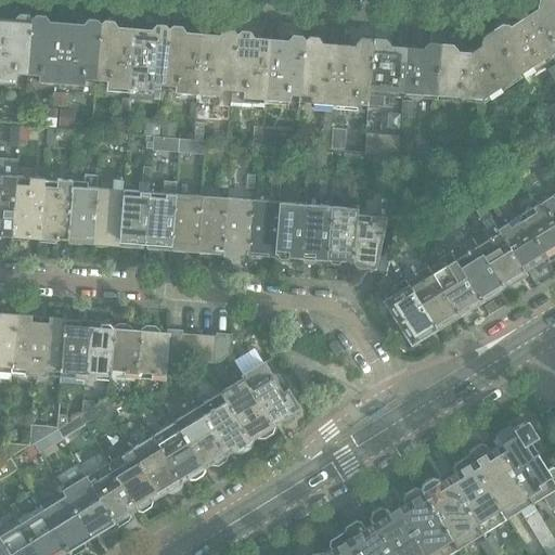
[(539,9),(526,17),(524,18),(546,54),(554,49),(554,7),(551,0),(539,0),(539,1),(538,5),(539,9)]
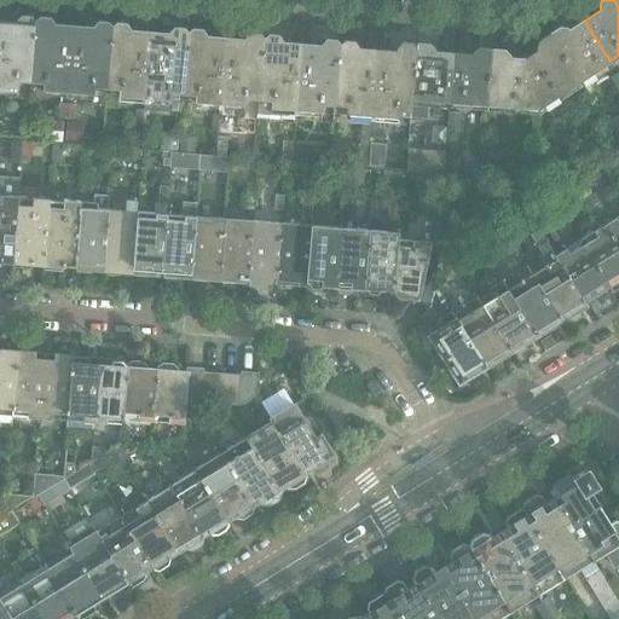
[(16,23),(0,22),(0,21),(0,87),(17,90),(18,82),(30,82),(34,19),(33,21),(29,17),(21,17),(16,23)]
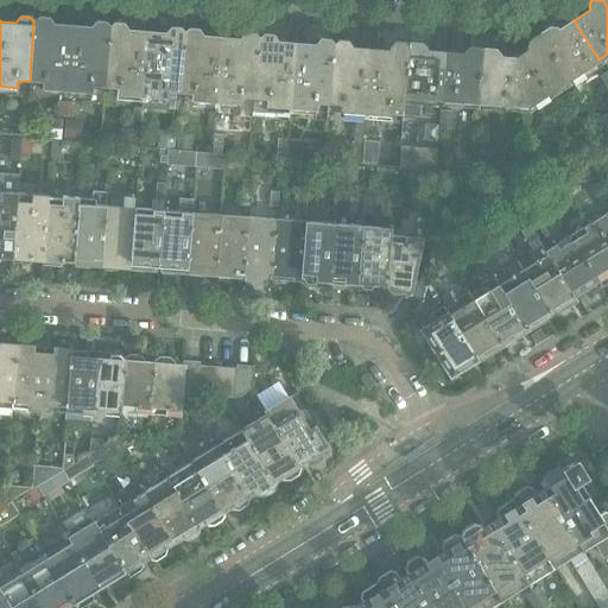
[(33,19),(30,81),(42,82),(42,89),(67,92),(71,26),(51,25),(46,19),(38,18),(36,20),(33,19)]
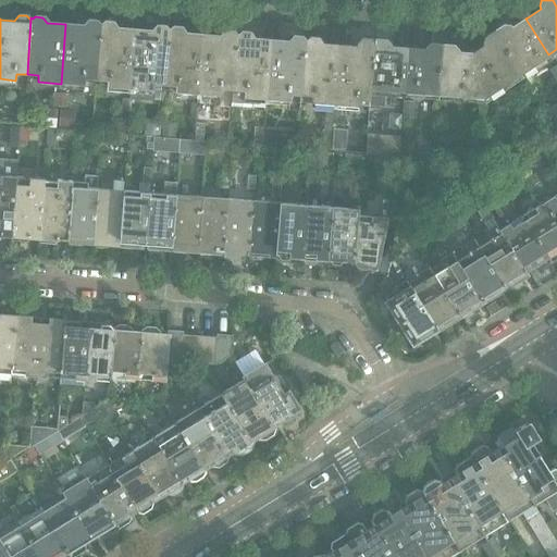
[(503,26),(494,32),(521,73),(548,54),(525,19),(509,29),(507,26),(503,26)]
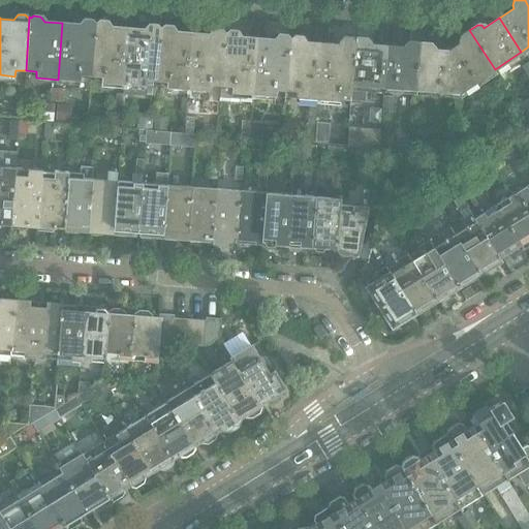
[(79,25),(65,24),(62,23),(58,80),(80,82),(81,74),(91,75),(94,22),(93,23),(91,20),(83,20),(79,25)]
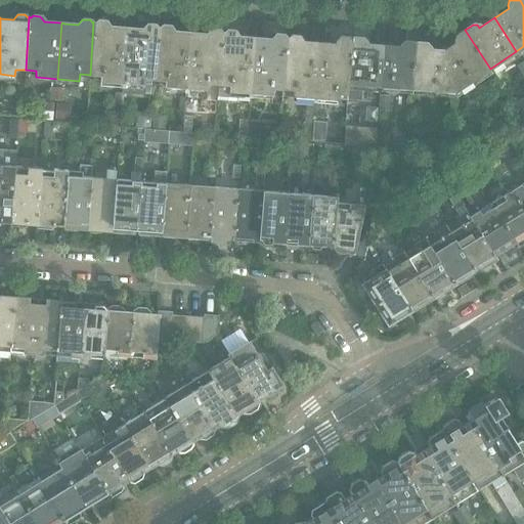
[(93,22),(90,75),(101,76),(100,82),(121,84),(125,28),(108,27),(105,20),(97,20),(95,23),(93,22)]
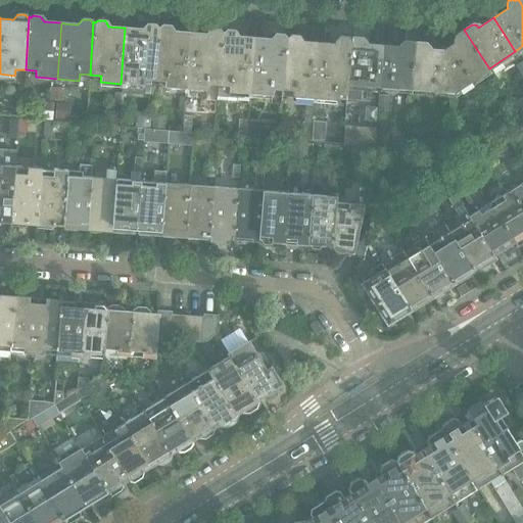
[(126,28),(121,94),(153,95),(154,80),(157,27),(156,28),(153,25),(146,25),(142,30),(126,28)]
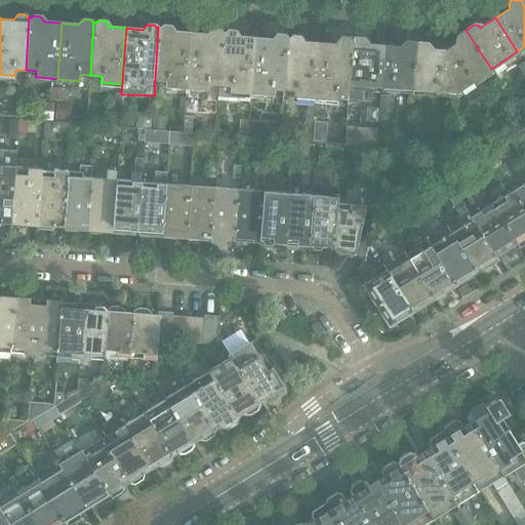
[(158,27),(155,80),(165,81),(165,87),(187,89),(191,33),(173,32),(169,26),(162,26),(160,28),(158,27)]
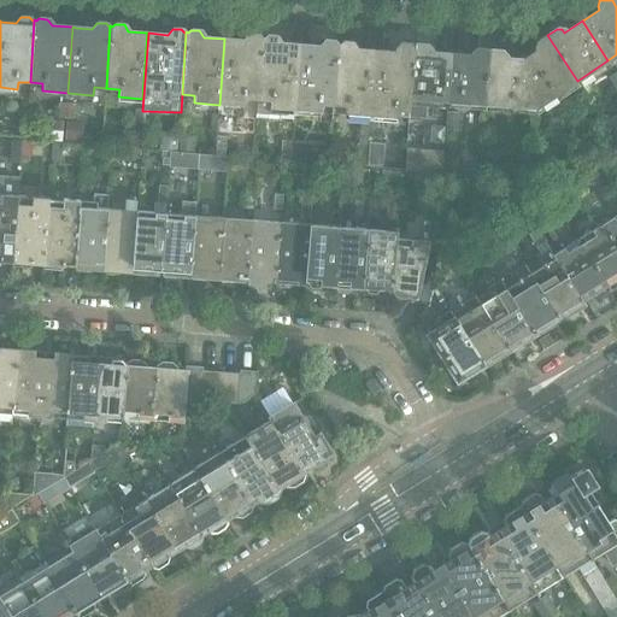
[(244,40),(228,39),(224,39),(219,105),(245,106),(246,100),(257,100),(262,36),(260,39),(257,35),(248,34),(244,40)]
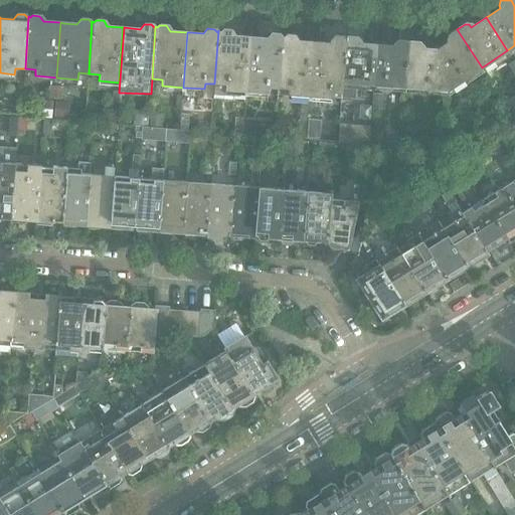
[(438,48),(434,49),(445,92),(464,79),(482,67),(457,29),(448,35),(446,39),(448,42),(439,47),(438,48)]
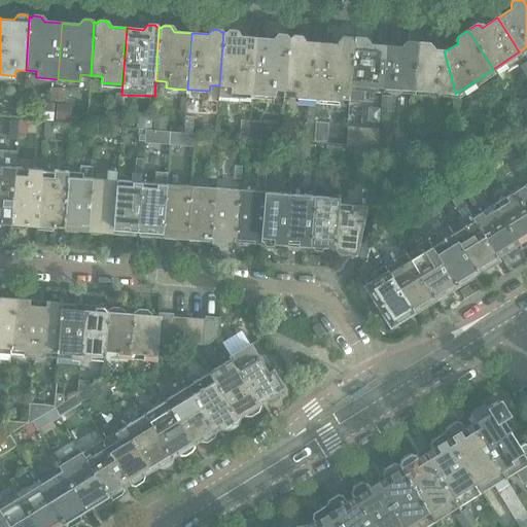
[(219,85),(218,98),(238,99),(238,94),(251,95),(255,38),(239,37),(235,31),(227,31),(225,33),(223,31),(219,85)]
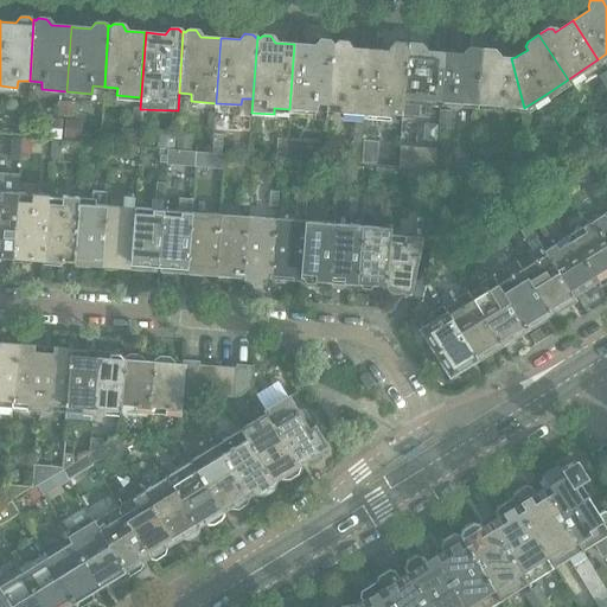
[(313,45),(299,44),(294,44),(289,109),(314,112),(315,103),(328,104),(332,42),(330,44),(327,40),(319,39),(313,45)]
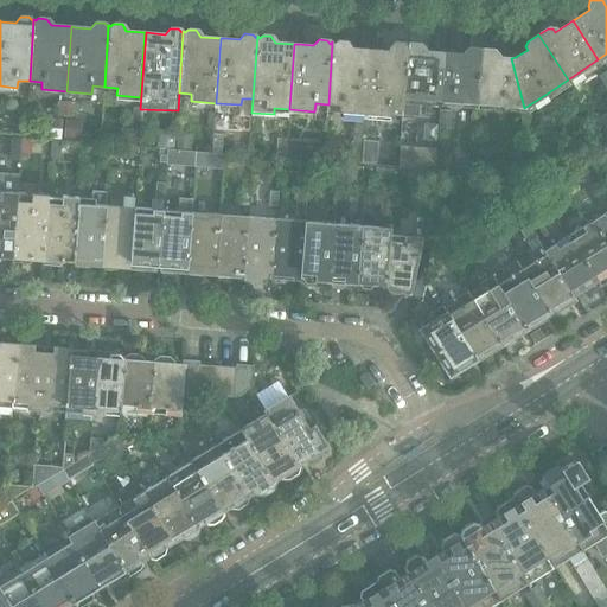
[(332,42),(328,104),(339,104),(339,113),(340,113),(363,115),(368,50),(350,49),(345,42),(337,42),(333,44),(332,42)]
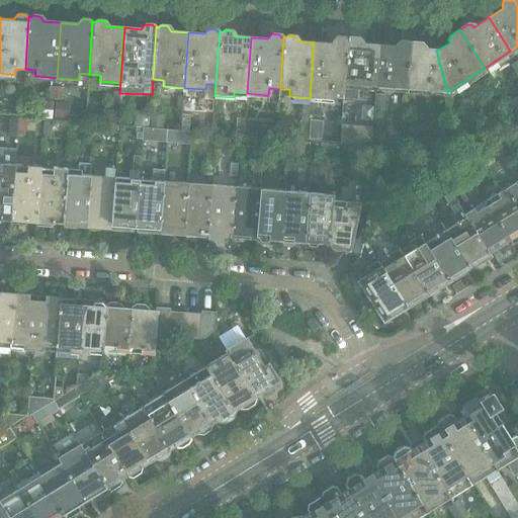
[(314,42),(310,98),(340,100),(342,84),(346,36),(336,36),(332,41),(331,44),(319,42),(314,42)]
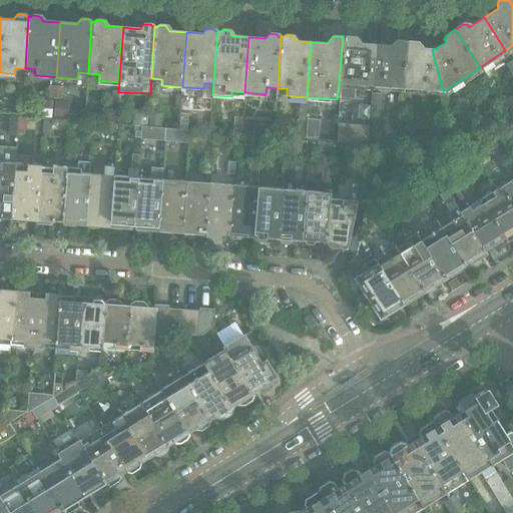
[(339,83),(337,99),(353,100),(354,84),(371,85),(374,45),(357,44),(357,41),(354,37),(343,36),(339,83)]
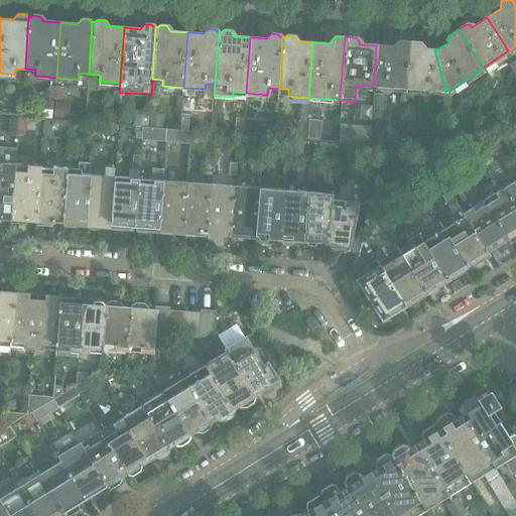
[(394,46),(379,45),(376,45),(373,86),(403,89),(406,41),(398,41),(394,44),(394,46)]
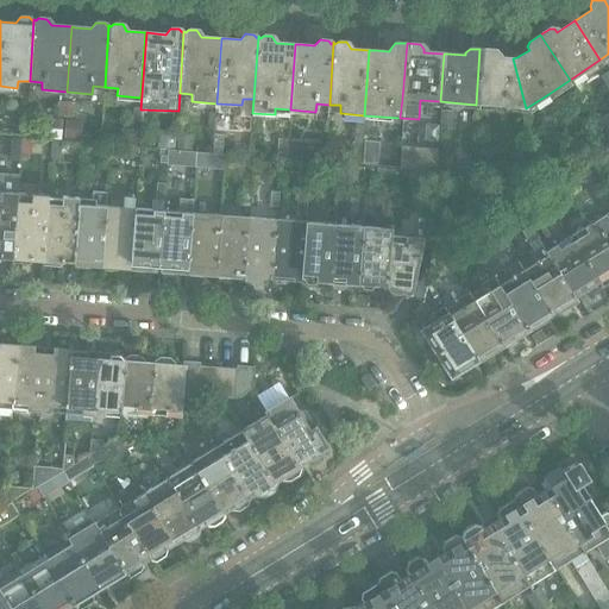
[(479,49),(476,105),(526,108),(513,58),(509,60),(497,58),(497,55),(494,50),(479,49)]
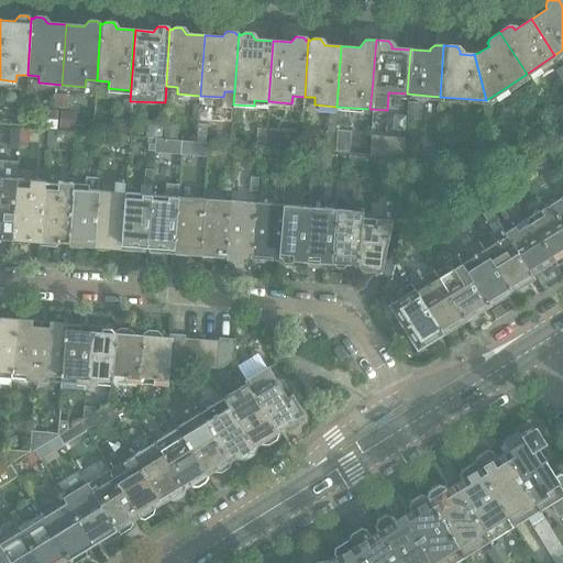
[(419,120),(419,105),(408,103),(408,119),(419,120)]
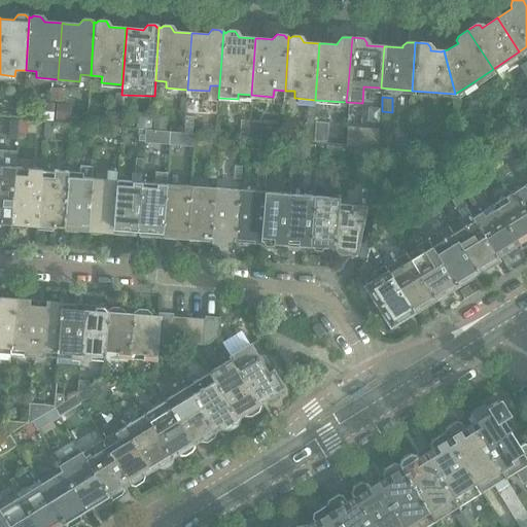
[(38,102),(36,120),(53,123),(55,104),(38,102)]
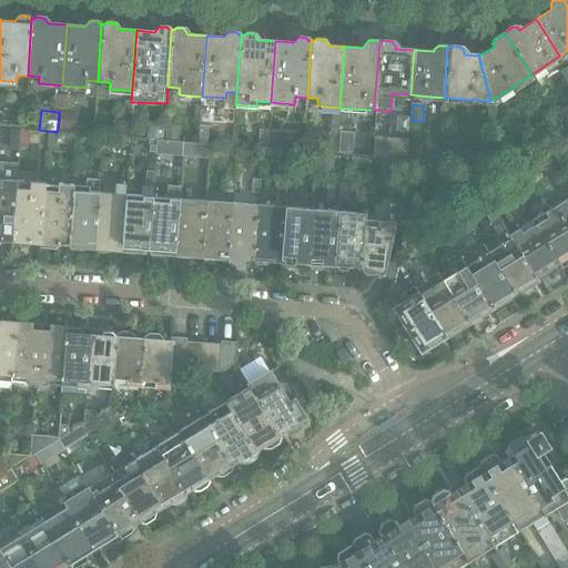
[(60,113),(59,130),(74,131),(75,114),(60,113)]
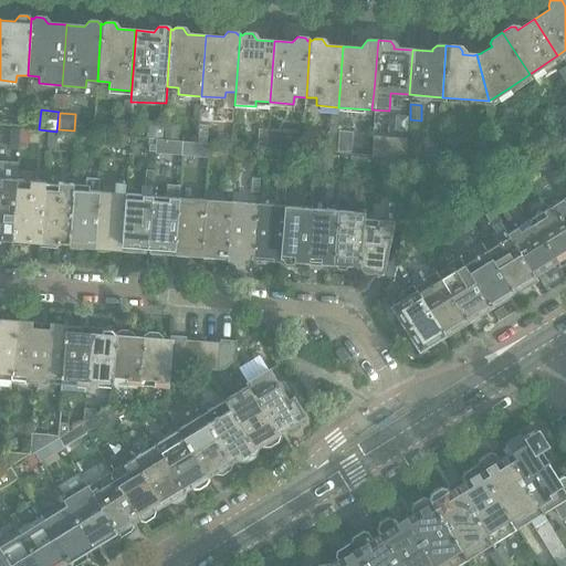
[(335,154),(337,126),(338,116),(329,115),(326,153),(335,154)]
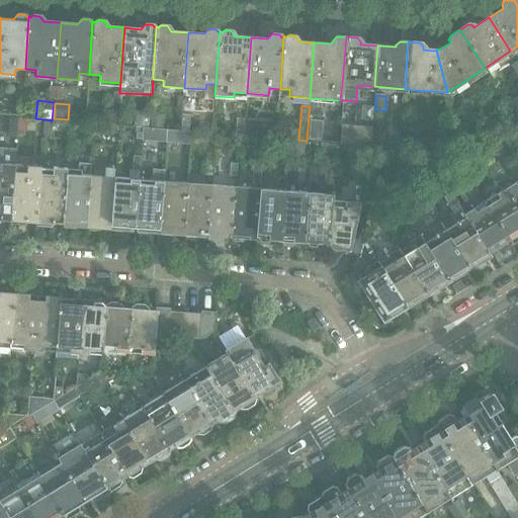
[(101,110),(100,123),(116,125),(117,111),(101,110)]
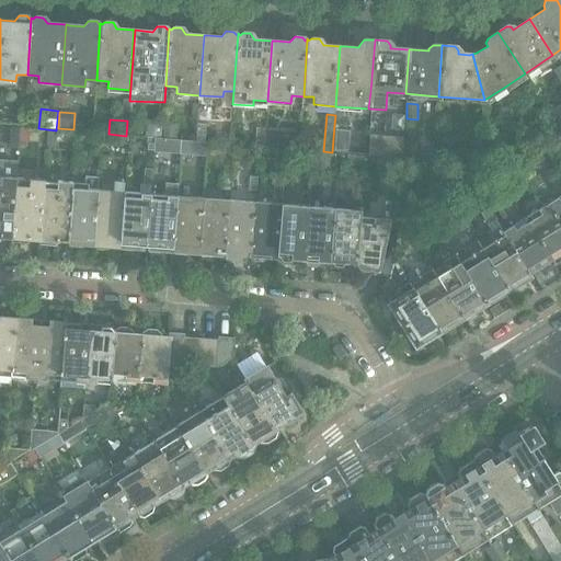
[(145,137),(145,138),(153,138),(160,139),(161,123),(146,122),(145,137)]
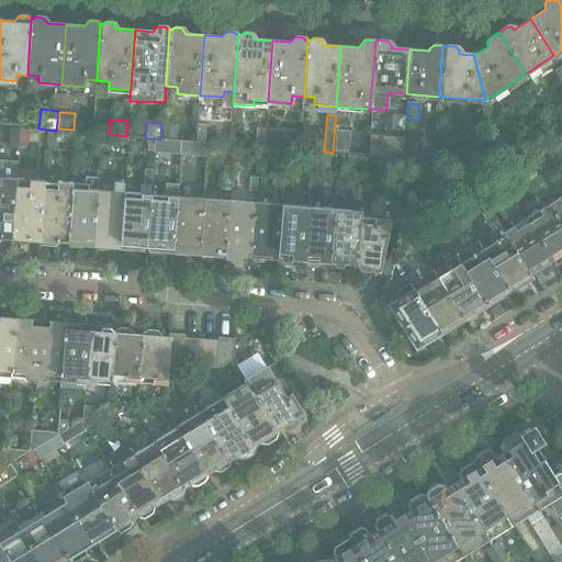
[(163,123),(161,137),(177,138),(178,124),(163,123)]
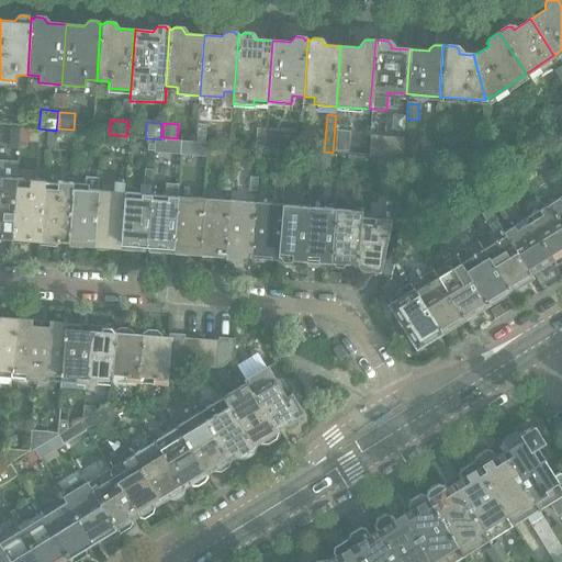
[(197,124),(195,142),(202,143),(204,143),(205,125),(197,124)]
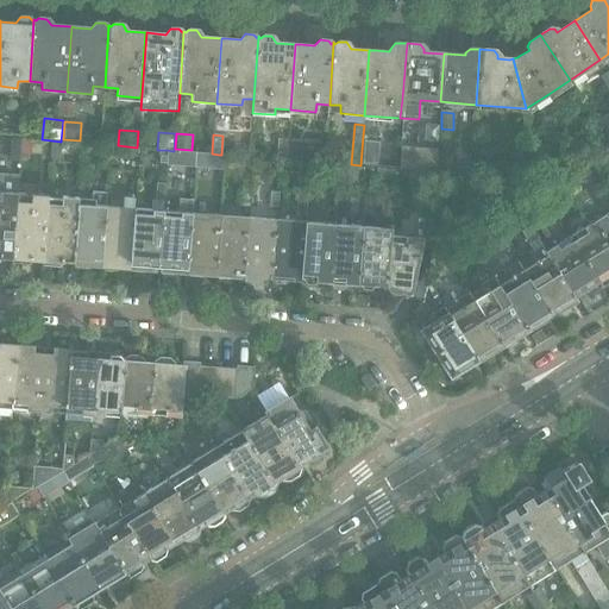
[(7,139),(6,157),(17,158),(18,156),(18,140),(7,139)]
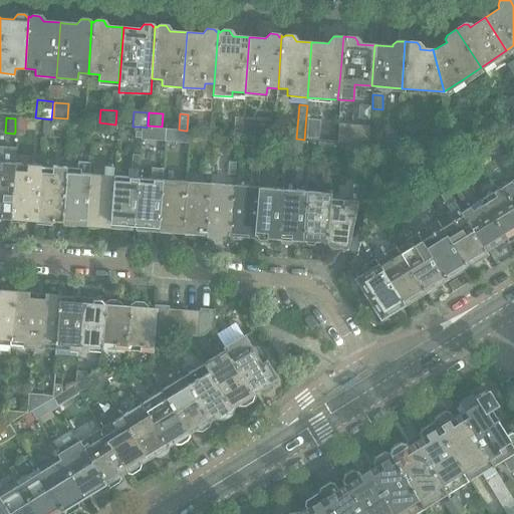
[(234,117),(232,135),(241,136),(242,118),(234,117)]
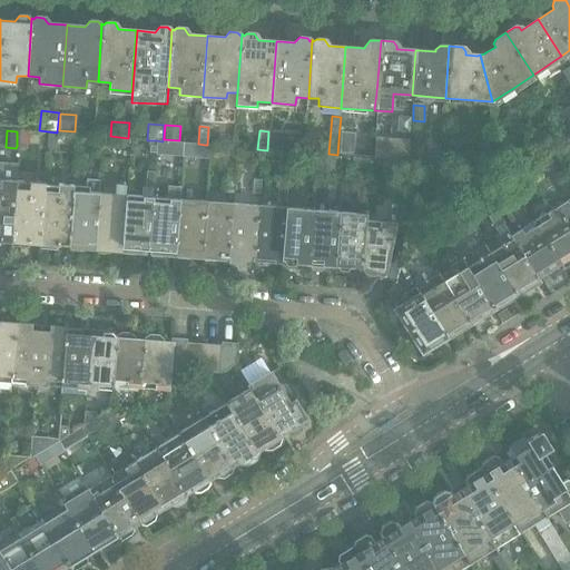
[(17,131),(17,146),(26,146),(27,131),(17,131)]
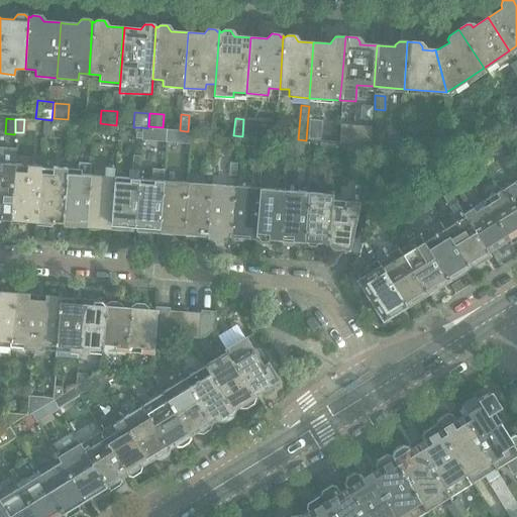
[(309,120),(308,138),(320,139),(321,121),(309,120)]
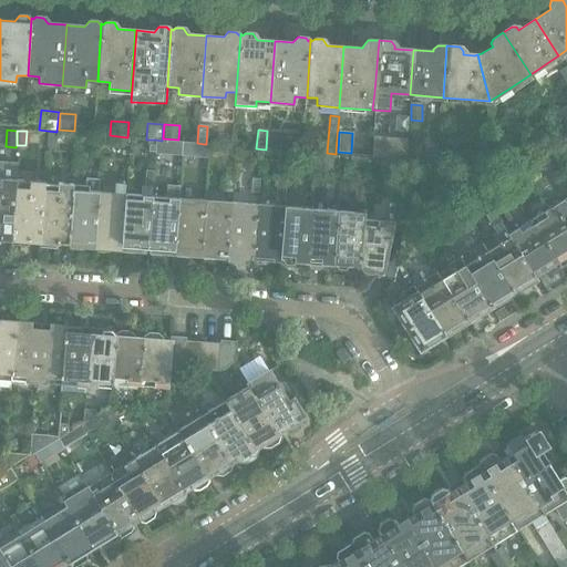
[(47,133),(44,150),(55,151),(57,133),(47,133)]
